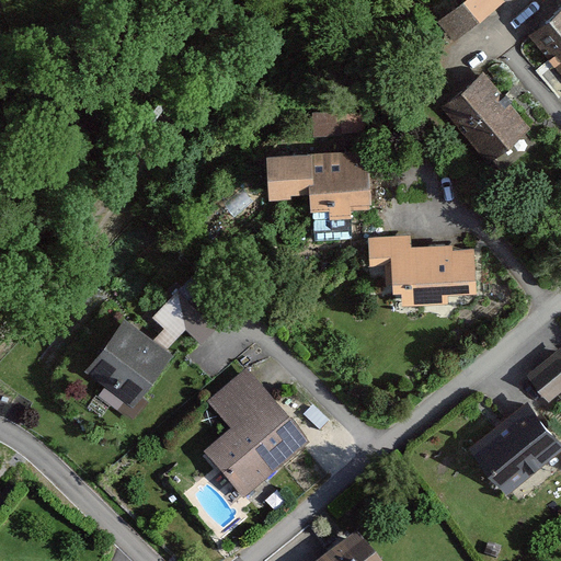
[(506,0),(465,0),(445,15),(462,37),(508,2),(506,0)]
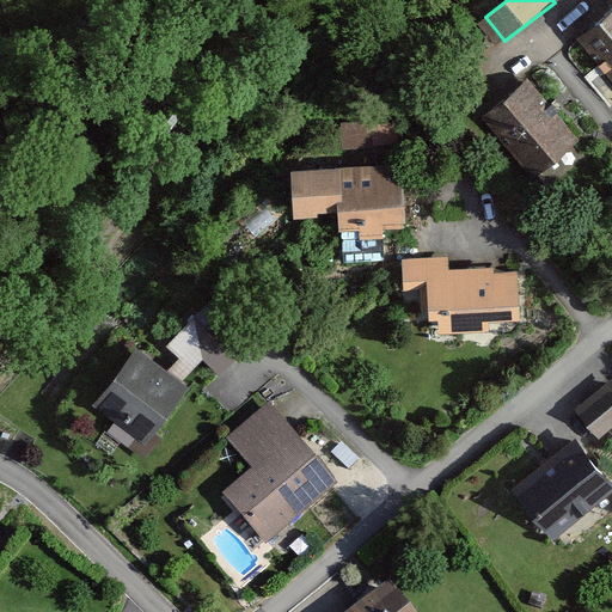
[(611,7),(577,36),(611,79),(611,7)]
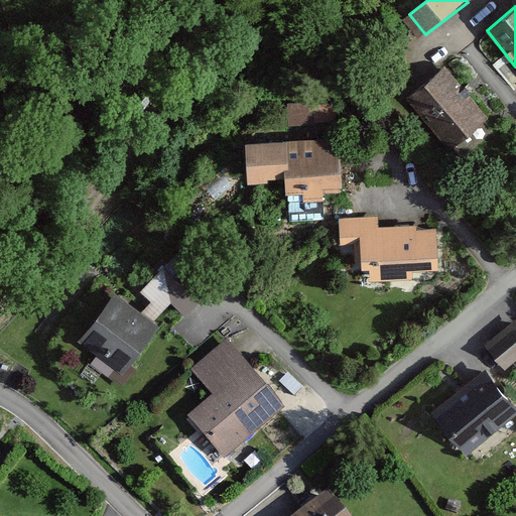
[(445,65),(405,96),(447,150),(488,119),(445,65)]
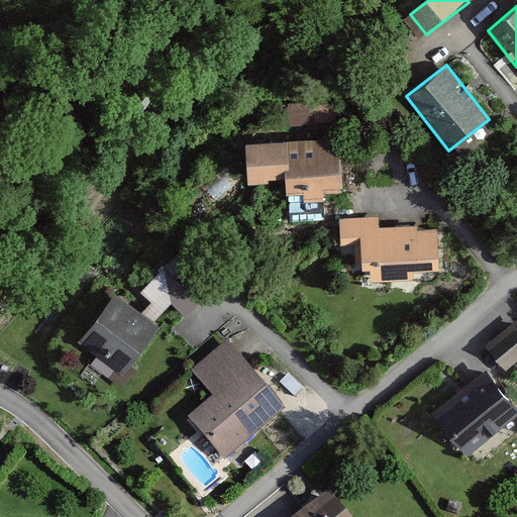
[(334,103),(311,105),(313,123),(335,121),(334,103)]
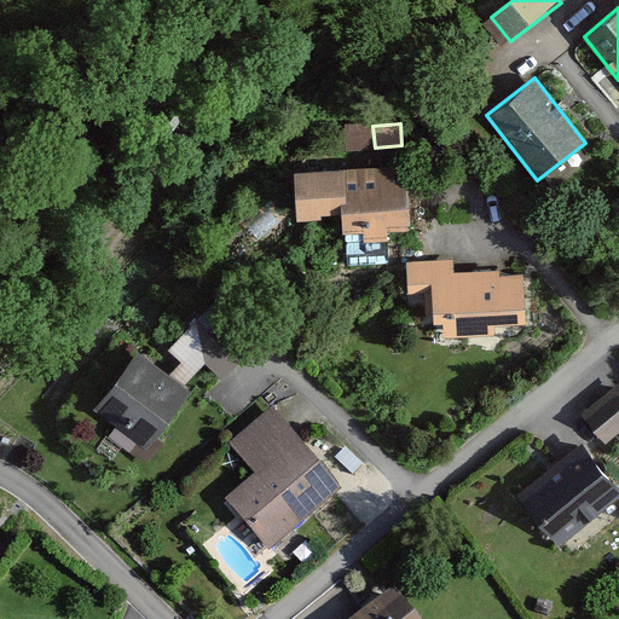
[(404,166),(288,173),(290,219),(339,215),(340,235),(362,233),(363,242),(385,241),(385,227),(408,226),(404,166)]
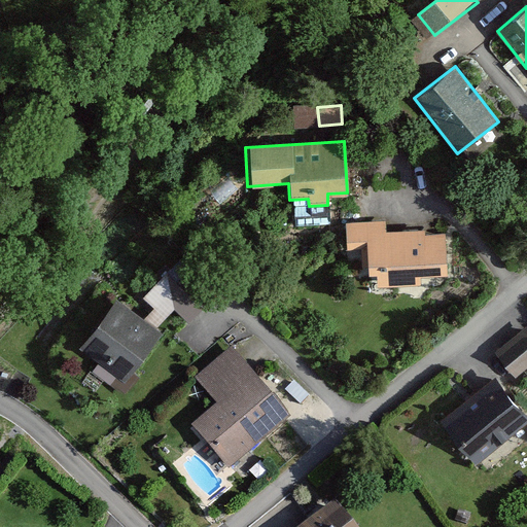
[(384,221),(344,222),(345,250),(364,249),(365,278),(376,278),(377,288),(419,286),(419,278),(446,277),(444,231),(385,233),(384,221)]
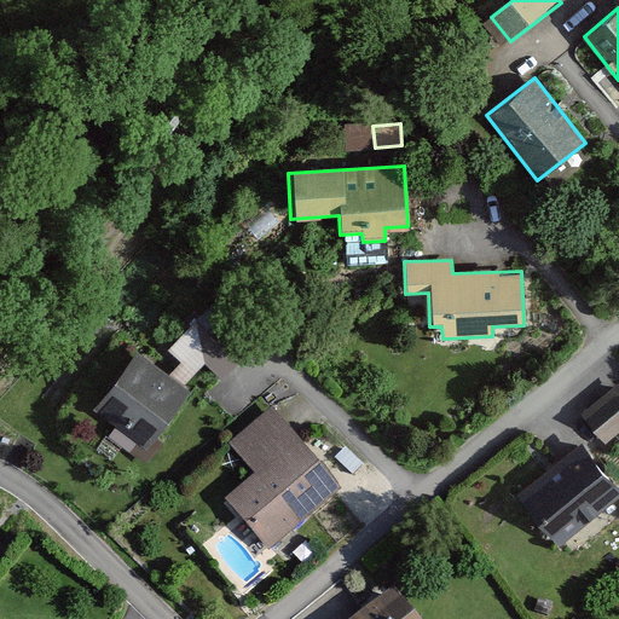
[(223,302),(163,364),(186,381),(203,363),(224,382),(264,341),(223,302)]
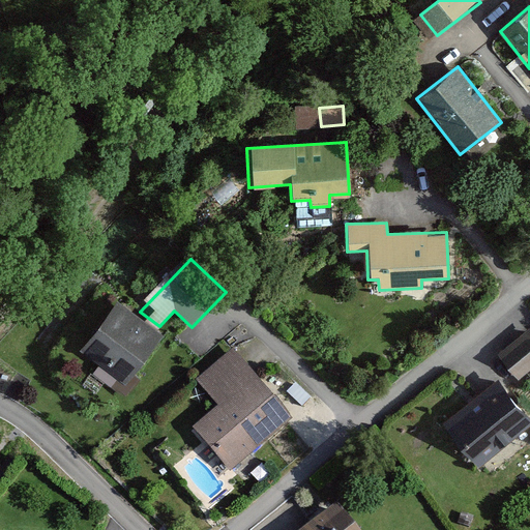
[(121,298),(82,350),(130,386),(170,334),(159,326),(140,312),(121,298)]
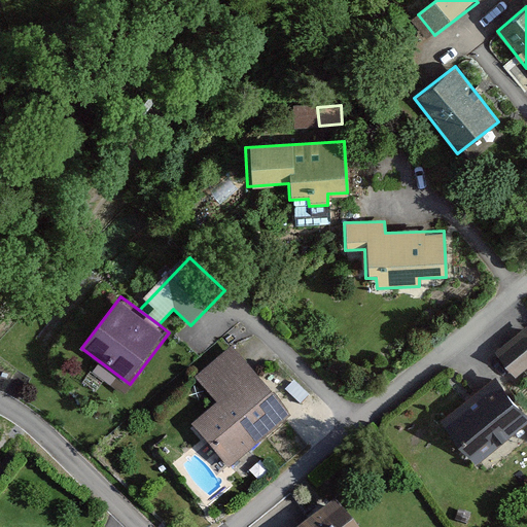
[(526,330),(500,353),(520,377),(526,371),(526,330)]
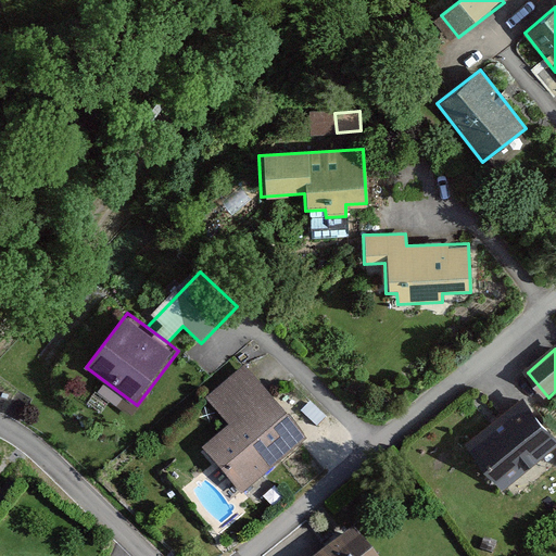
[(310,443),(245,364),(201,401),(227,432),(201,453),(239,500),(310,443)]
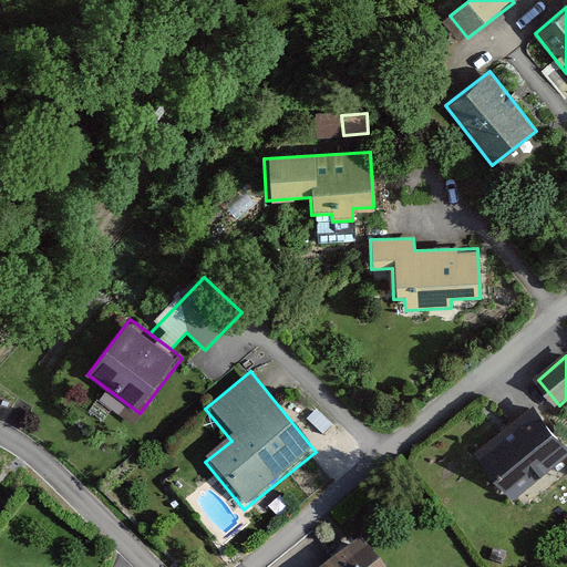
[(566,445),(534,405),(475,454),(514,501),(566,455),(566,445)]
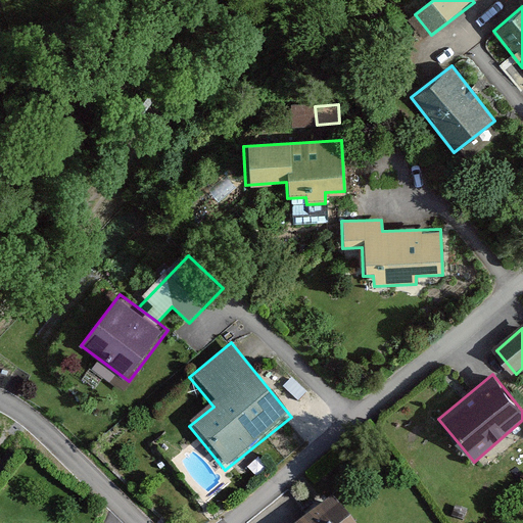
[(351,522),(338,506),(315,522),(351,522)]
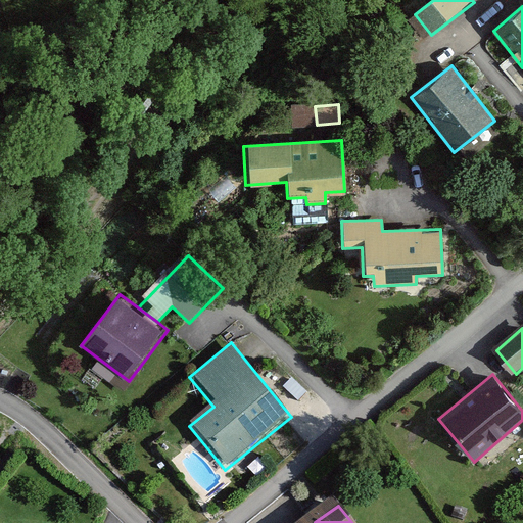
All buildings are outlined.
